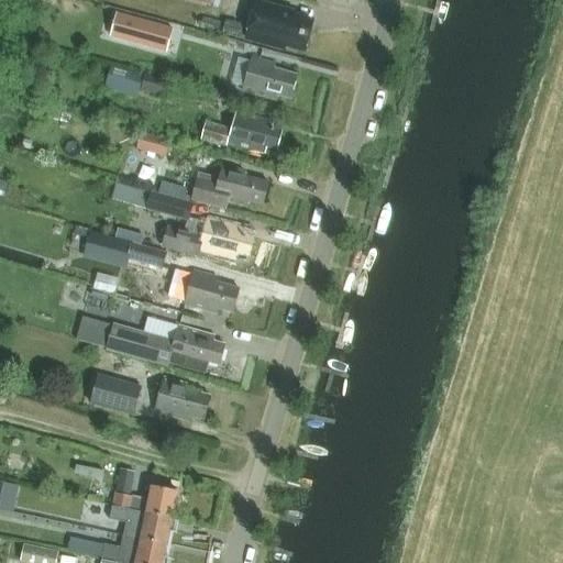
[(288,52),(290,45),(294,46),(296,41),(307,44),(312,24),(299,21),(301,14),(256,2),(246,40),(288,52)]
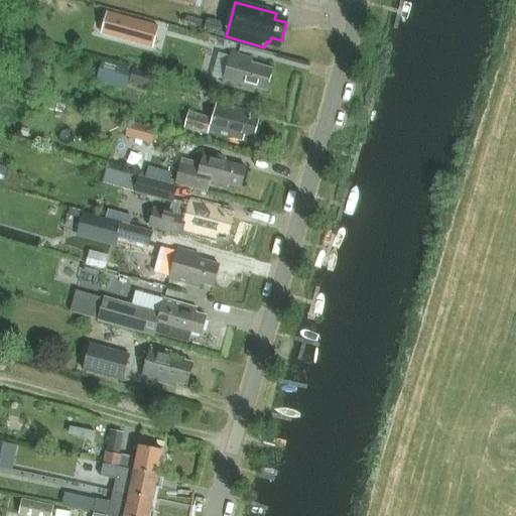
[(158,26),(108,13),(104,25),(155,39),(158,26)]
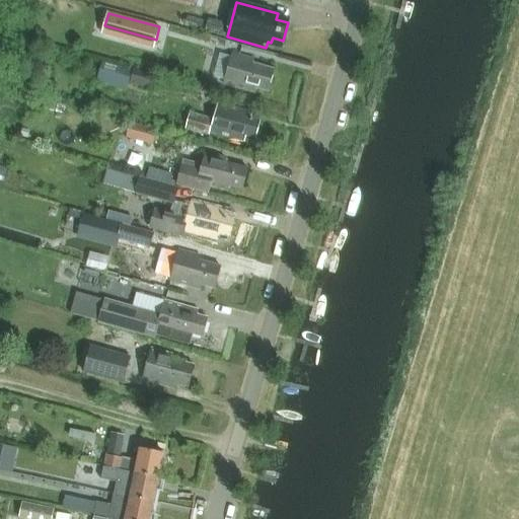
[(269,91),(275,70),(252,64),(253,59),(232,53),(224,83),(255,92),(257,88),(269,91)]
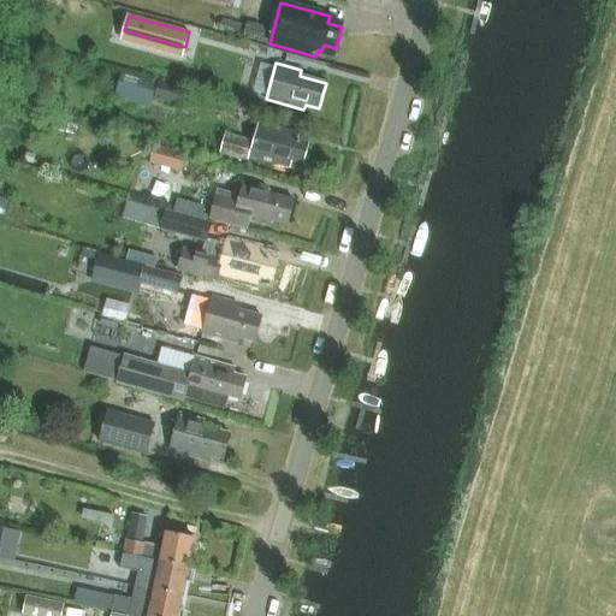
[(157,84),(122,75),(114,98),(150,107),(157,84)]
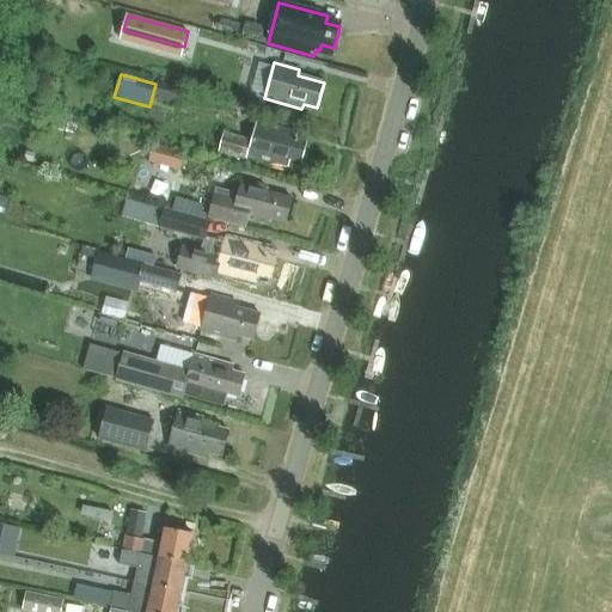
[(176,105),(181,89),(158,83),(153,99),(176,105)]
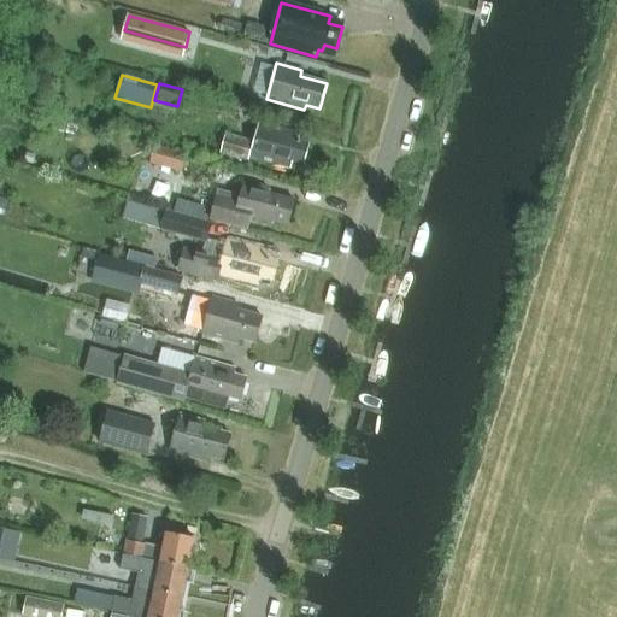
[(304,165),(310,145),(298,141),(300,134),(258,122),(253,141),(225,134),(221,152),(248,159),(248,156),(291,168),(292,162),(304,165)]
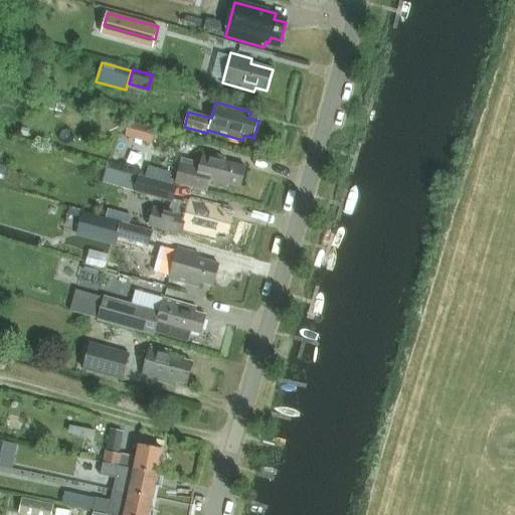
[(129,122),(125,137),(152,144),(156,129),(129,122)]
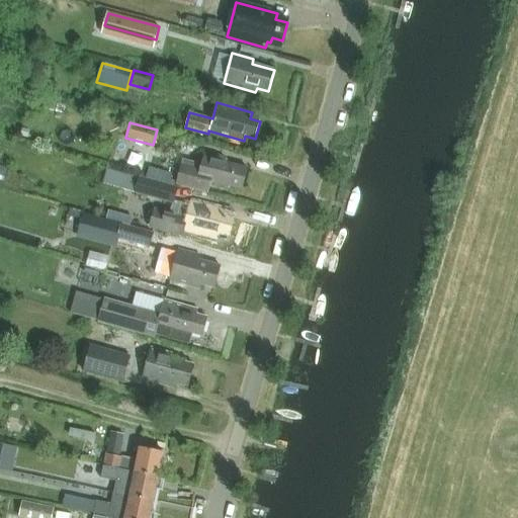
[(205,152),(200,170),(182,165),(176,184),(209,193),(211,186),(228,191),(229,186),(242,189),(248,168),(227,163),(227,161),(229,158),(205,152)]
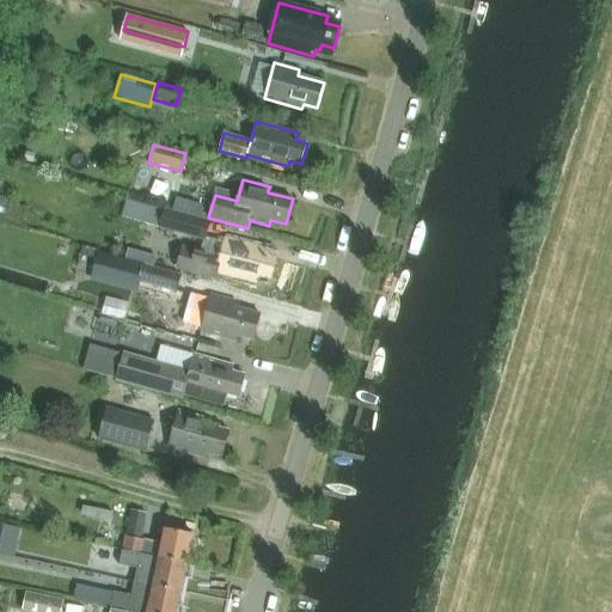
[(0,216),(5,218),(8,208),(11,200),(0,196),(0,216)]
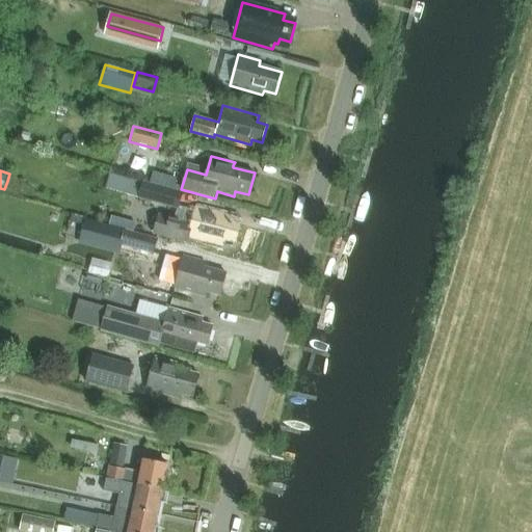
[(143,181),(142,182),(138,198),(178,210),(182,192),(143,181)]
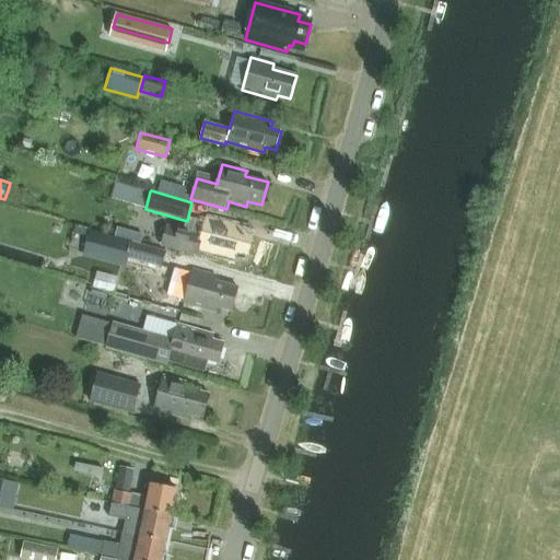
[(206,218),(200,236),(167,228),(163,245),(197,254),(199,248),(235,258),(236,253),(248,255),(253,237),(243,234),(244,228),(206,218)]
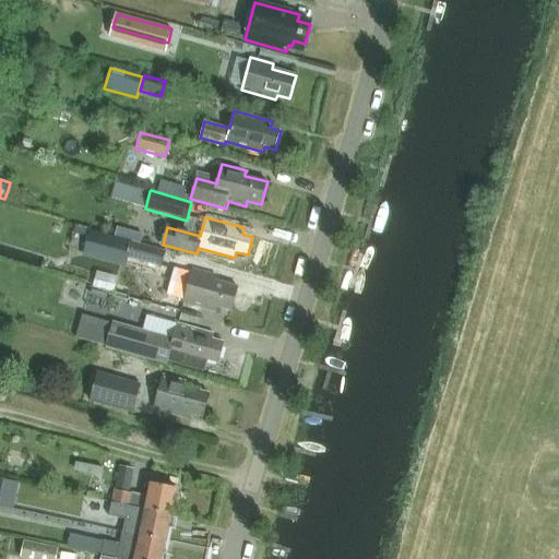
[(128,258),(132,242),(91,230),(83,258),(125,270),(128,258)]
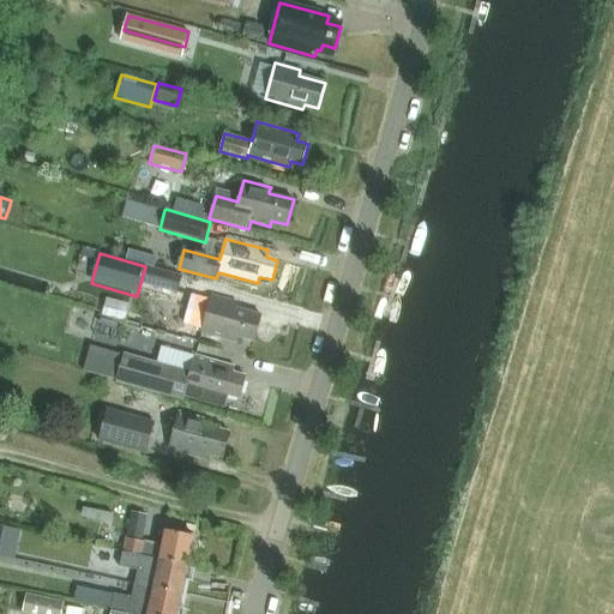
[(182,277),(145,266),(140,283),(178,293),(182,277)]
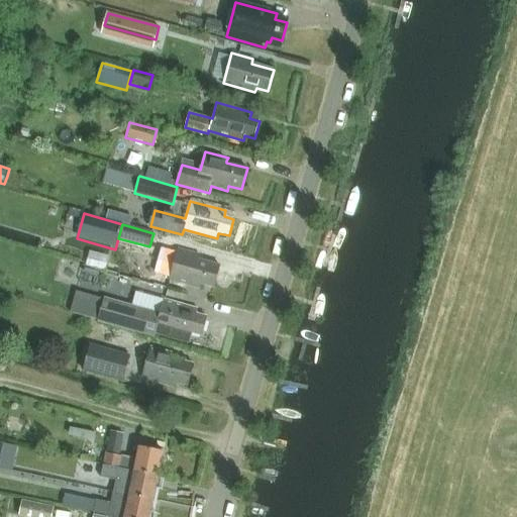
[(215,287),(221,266),(199,260),(200,255),(178,248),(177,253),(162,248),(156,271),(171,275),(169,279),(200,288),(201,284),(215,287)]
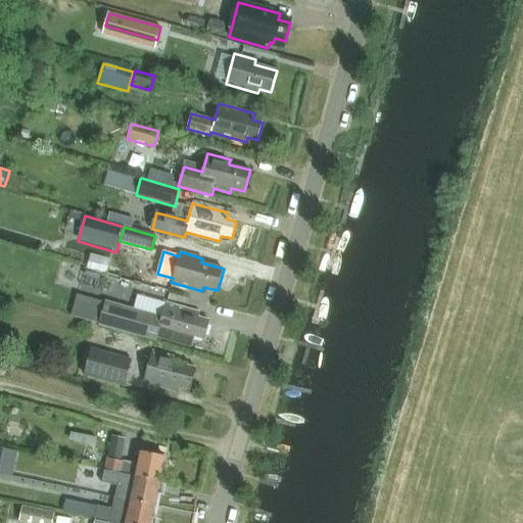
[(94,252),(91,268),(108,271),(111,255),(94,252)]
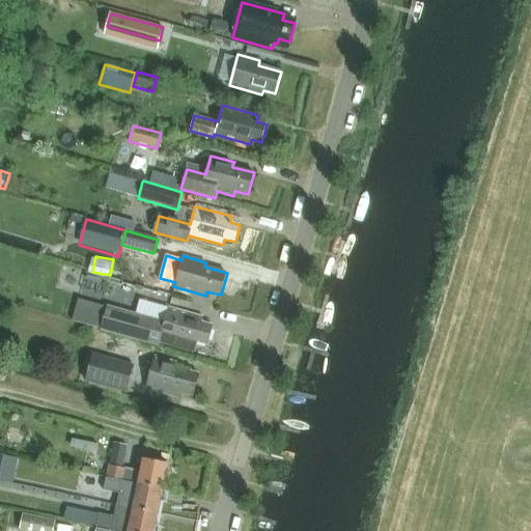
[(161,337),(195,346),(196,341),(207,344),(213,326),(202,323),(203,317),(168,308),(164,323),(108,307),(102,329),(158,344),(161,337)]
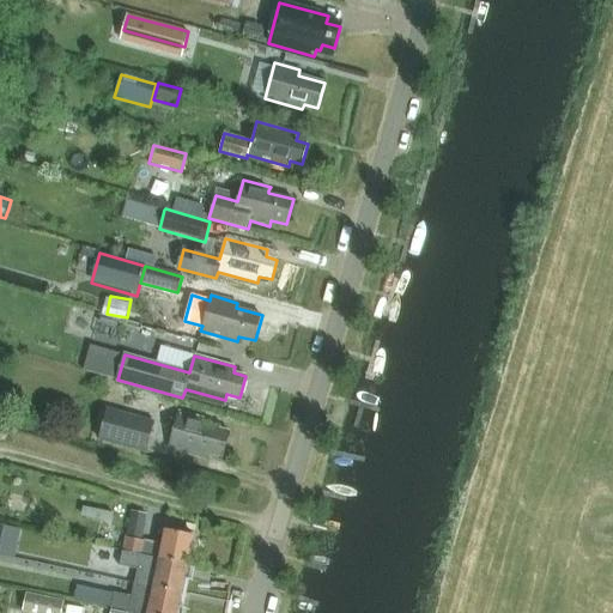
[(145,454),(155,422),(107,408),(98,441),(145,454)]
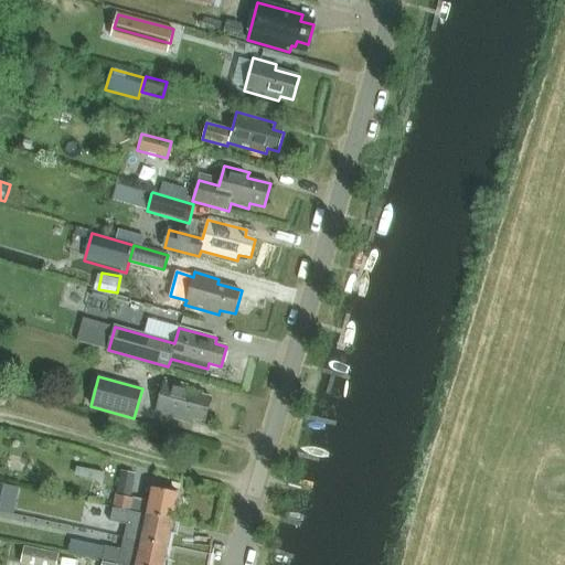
[(205,422),(212,397),(188,391),(189,386),(166,380),(156,414),(190,423),(191,417),(205,422)]
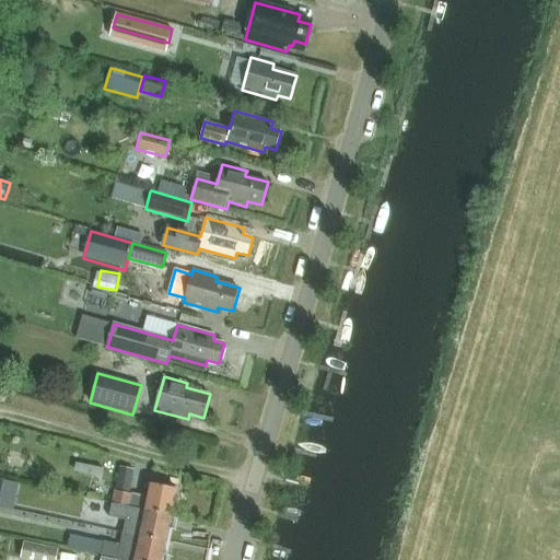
[(120,467),(116,490),(129,493),(133,470),(120,467)]
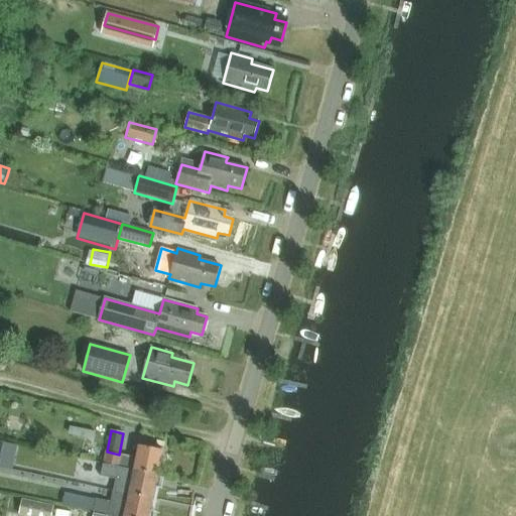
[(139,445),(137,459),(106,452),(104,464),(103,464),(103,465),(157,475),(162,450),(139,445)]
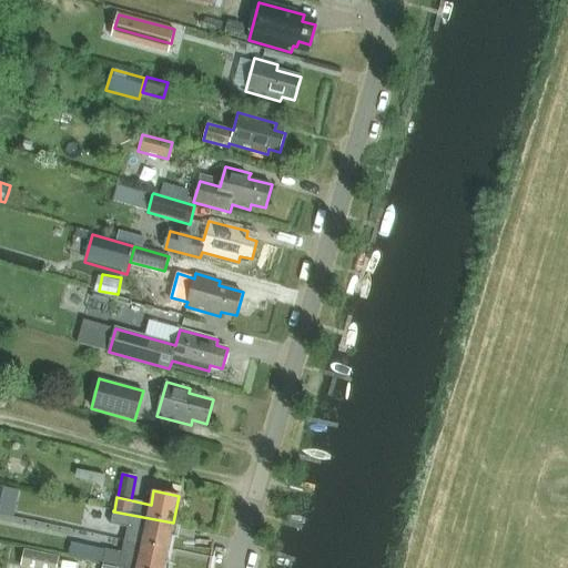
[(125,541),(142,545),(168,550),(173,523),(113,511),(111,525),(128,528),(125,541)]
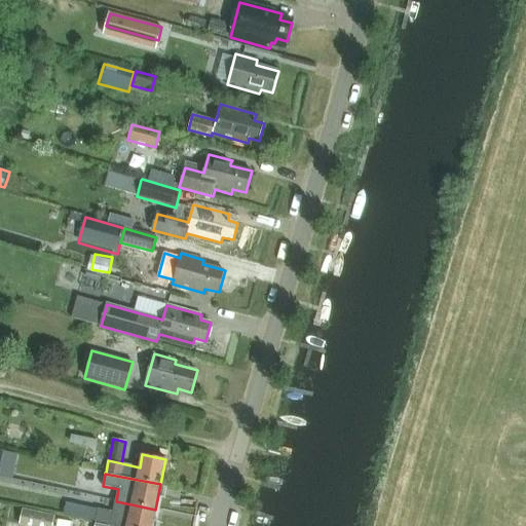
[(132,504),(129,518),(98,512),(96,523),(109,525),(151,525),(155,510),(132,504)]
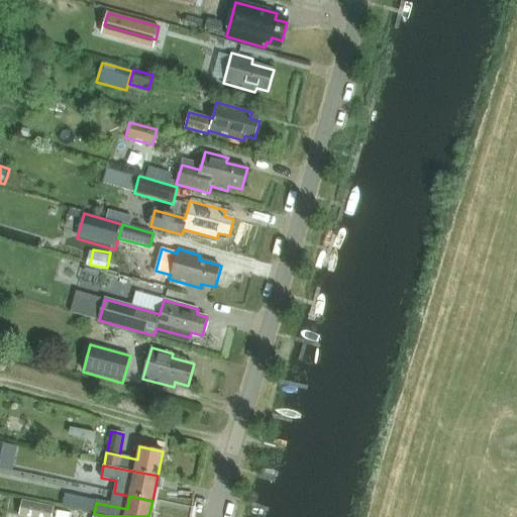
[(22,516),(52,516),(55,507),(22,501),(19,516),(22,516)]
